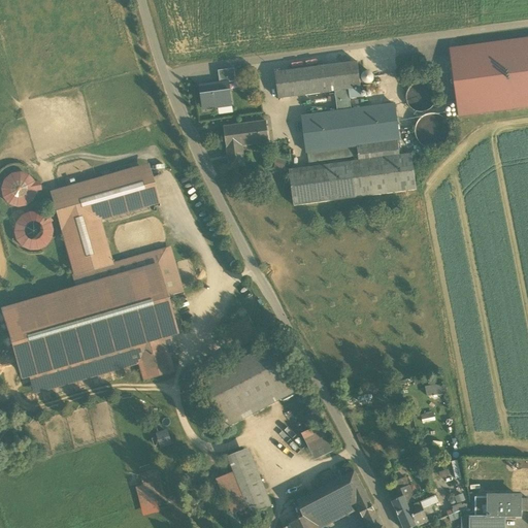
[(527,38),(450,50),(459,118),(527,107),(527,38)]
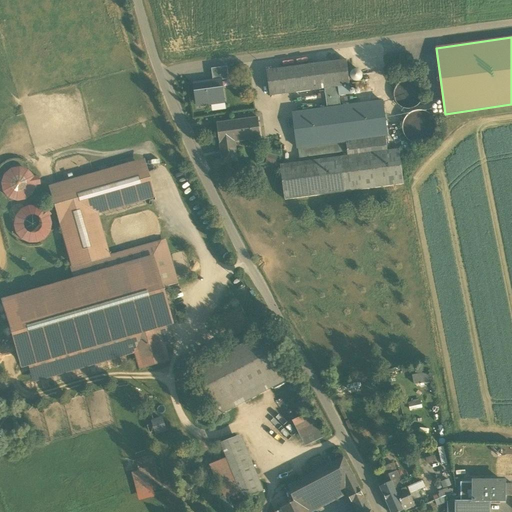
[(270,97),(325,89),(338,87),(349,86),(350,86),(347,60),(267,71),(270,97)]
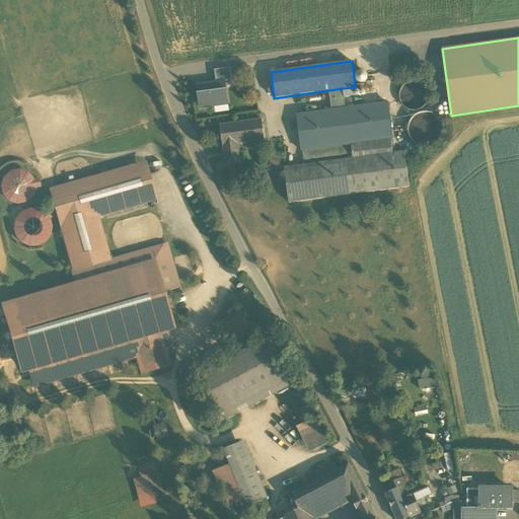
[(214,70),(216,82),(224,81),(224,82),(232,81),(230,68),(214,70)]
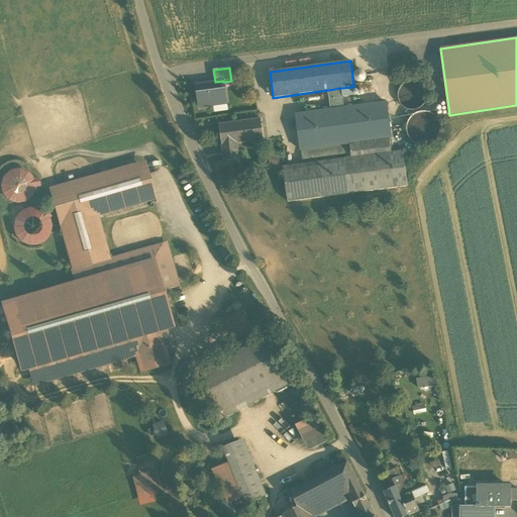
[(356,72),(354,76),(355,80),(359,82),(364,81),(366,78),(365,74),(360,71),(356,72)]
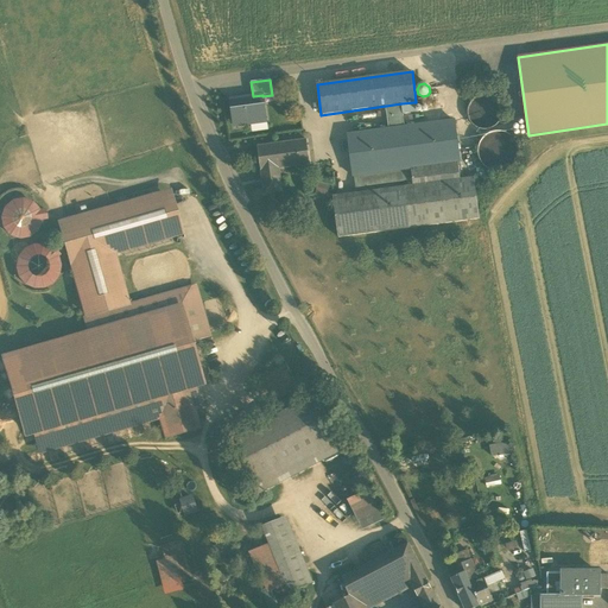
[(230,99),(234,124),(244,122),(244,126),(258,125),(257,121),(266,120),(263,96),(263,95),(253,96),(230,99)]
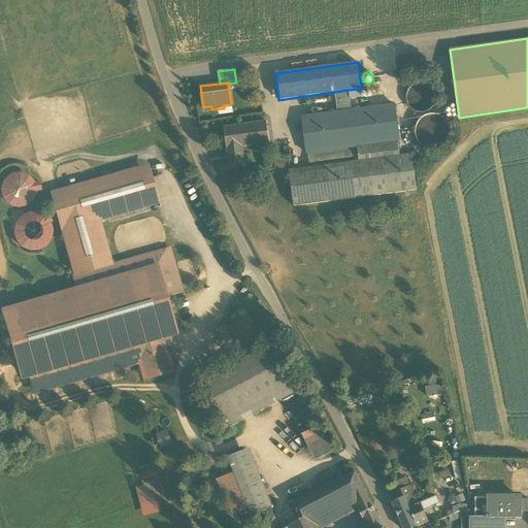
[(425,112),(431,109),(435,104),(436,98),(435,92),(432,87),(427,84),(420,83),(414,85),(409,89),(406,94),(406,100),(408,106),(414,110),(419,113),(425,112)]
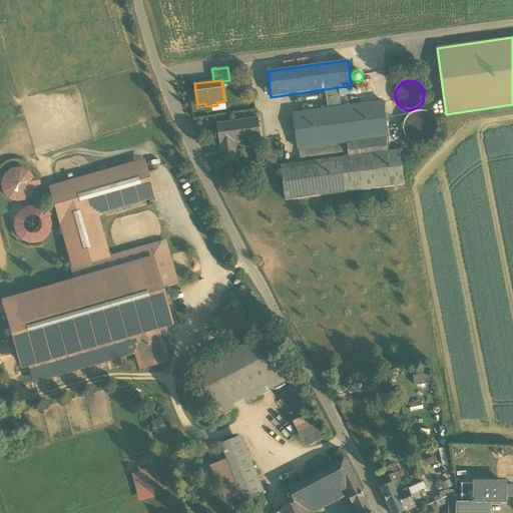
[(350,86),(339,87),(340,96),(352,95),(350,86)]
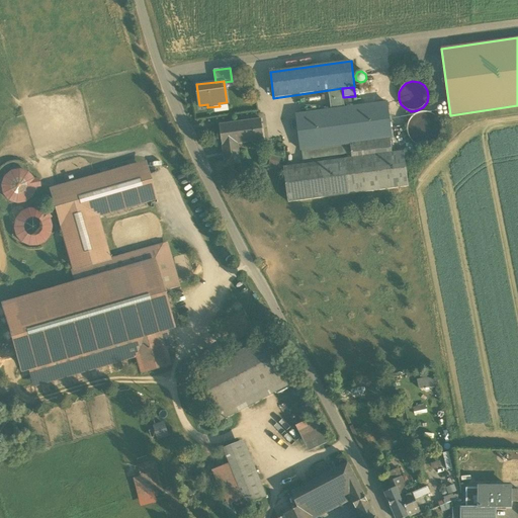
[(329,90),(332,110),(345,108),(343,97),(342,88),(329,90)]
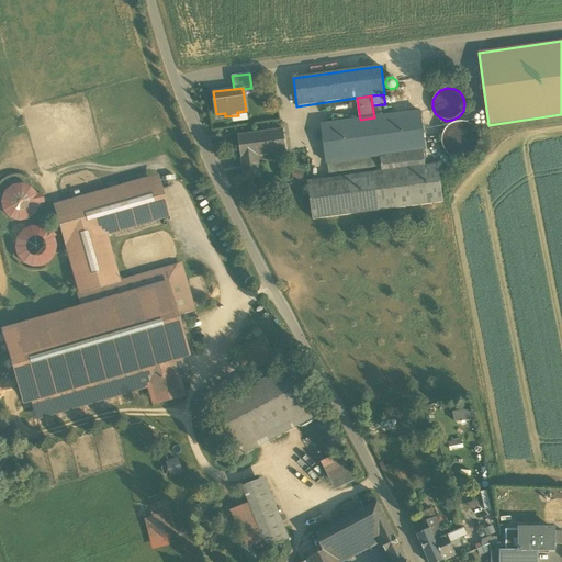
[(322,125),(327,163),(374,156),(424,150),(425,149),(420,112),(374,117),(360,120),(322,125)]
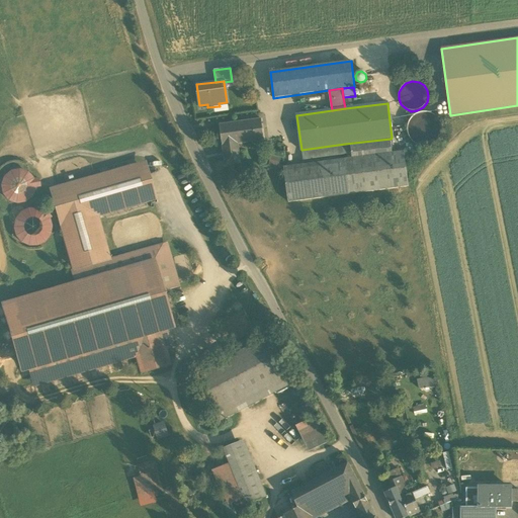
[(430,146),(436,143),(440,137),(442,130),(441,122),(437,116),(431,112),(424,111),(417,113),(411,118),(408,124),(408,132),(411,139),(416,144),(423,147),(430,146)]
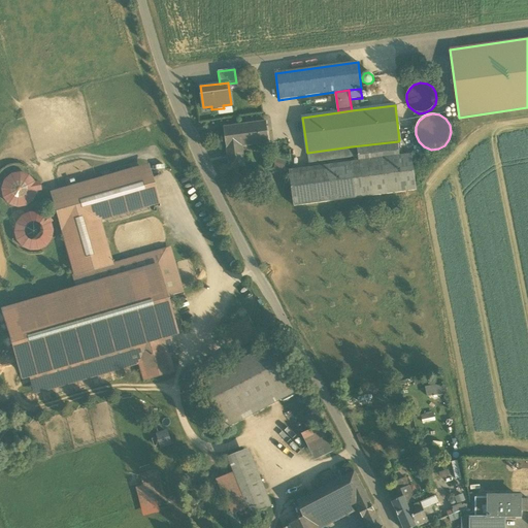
[(224,127),(230,169),(245,167),(243,146),(242,143),(269,140),(266,122),(224,127)]
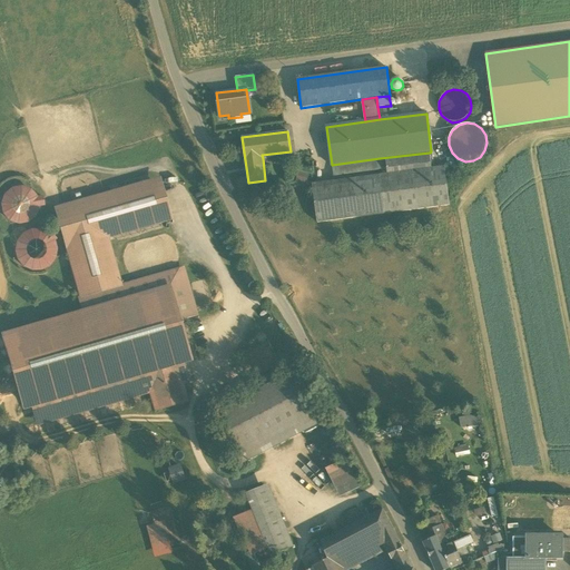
[(382,173),(383,175),(432,168),(430,153),(380,158),(382,173)]
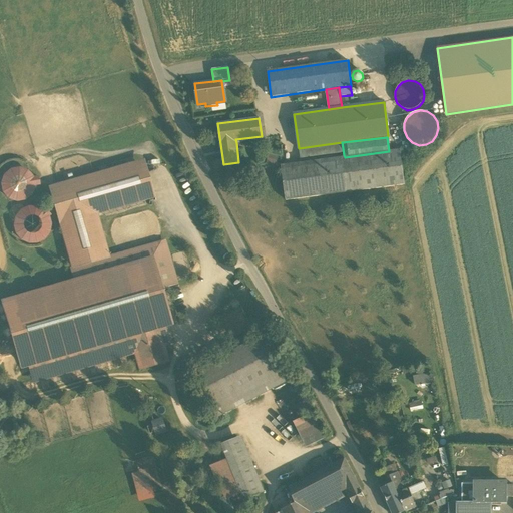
[(300,161),(344,155),(342,142),(299,148),(300,161)]
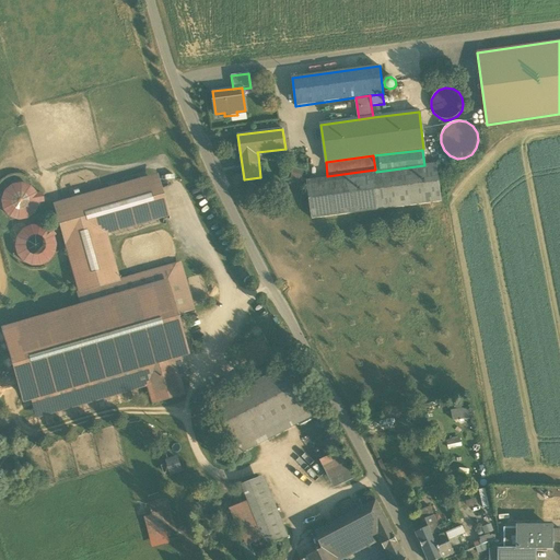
[(376,172),(372,173),(376,210),(442,202),(436,164),(424,165),(376,172)]
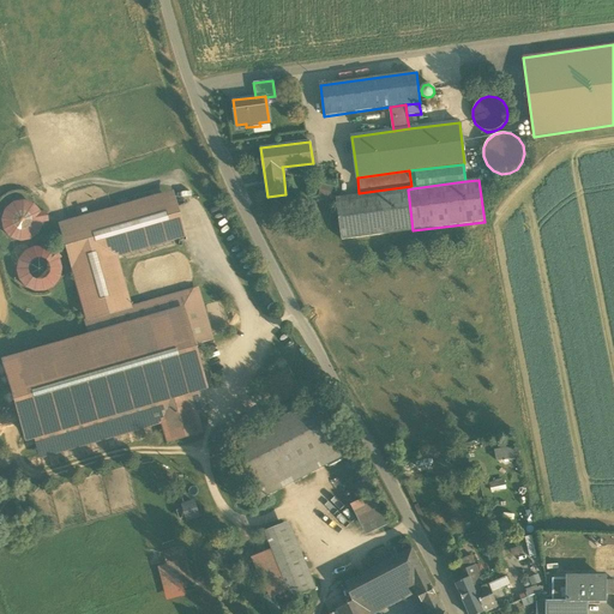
[(318,196),(329,198),(331,186),(320,184),(318,196)]
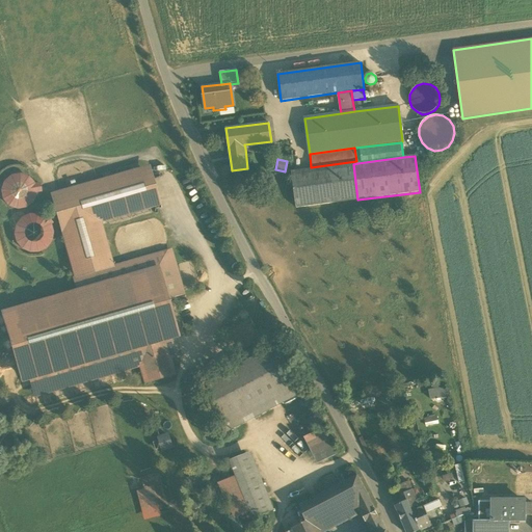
[(296,208),(357,200),(353,164),(292,173),(296,208)]
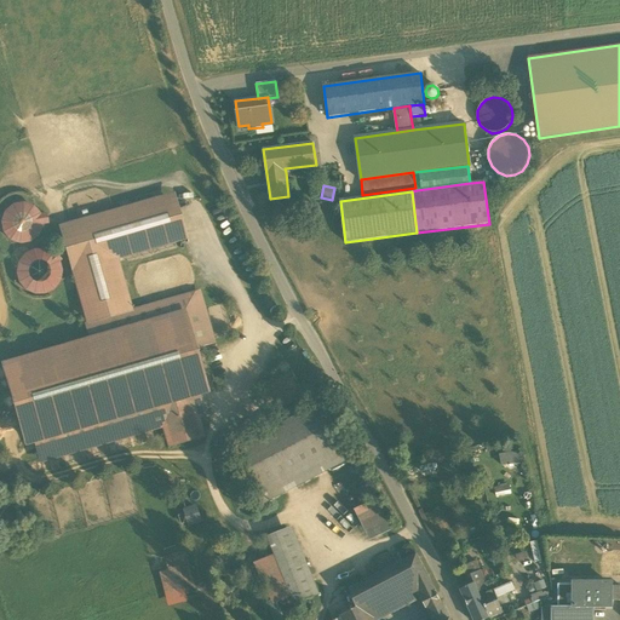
[(107,254),(124,311),(132,309),(118,260),(188,240),(174,193),(59,225),(62,234),(164,204),(172,235),(107,254)]
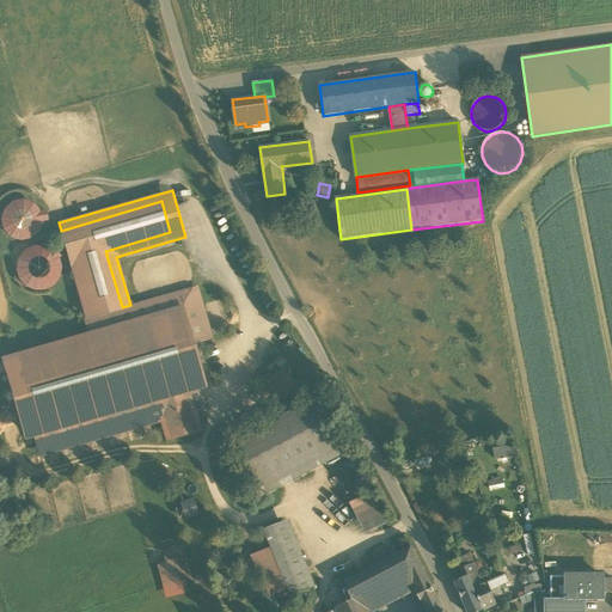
[(86,318),(122,307),(105,251),(170,232),(161,201),(61,231),(86,318)]
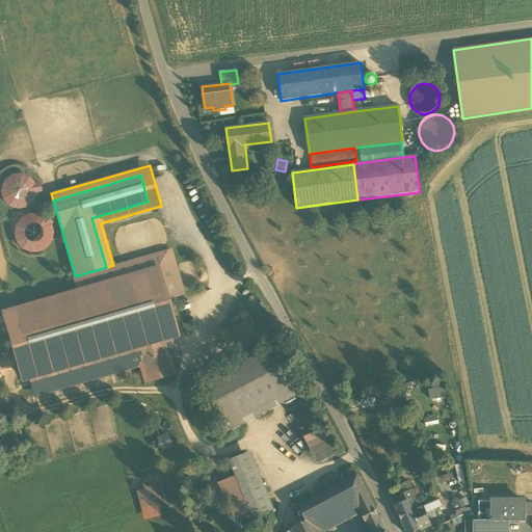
[(33,198),(35,193),(42,191),(41,185),(34,186),(30,181),(25,177),(19,176),(12,177),(6,180),(2,185),(1,191),(2,198),(6,204),(11,208),(18,209),(24,208),(30,205),(33,198)]
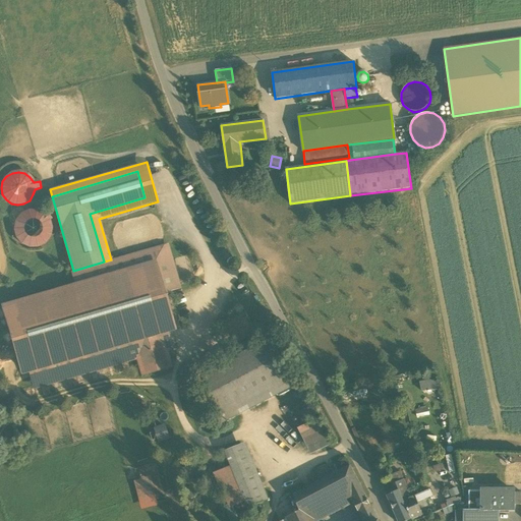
[(33,210),(25,212),(29,221),(37,221),(42,227),(41,234),(35,238),(39,247),(47,242),(51,234),(51,225),(49,220),(51,218),(46,213),(44,215),(41,212),(33,210)]
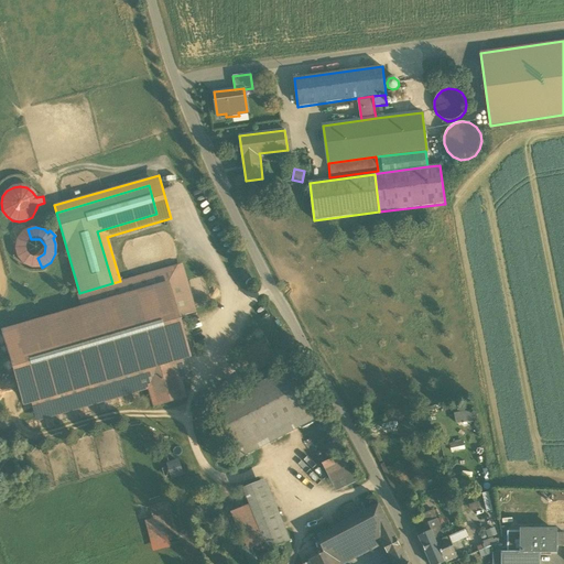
[(29,268),(42,268),(38,258),(31,258),(25,251),(25,243),(31,239),(28,229),(20,234),(15,240),(14,249),(17,257),(20,262),(29,268)]
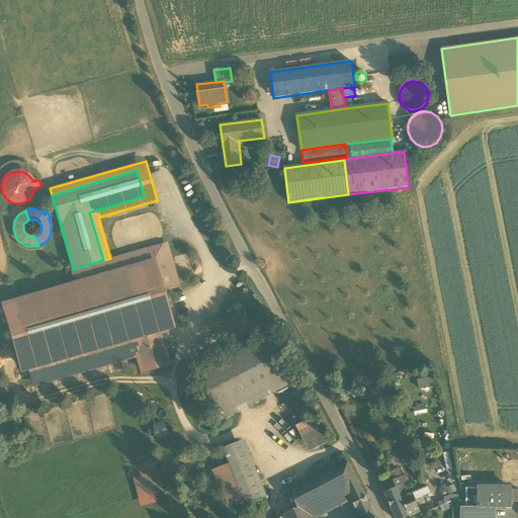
[(73,269),(75,273),(148,252),(164,247),(175,284),(159,289),(160,293),(180,287),(167,242),(110,258),(103,260),(73,269)]
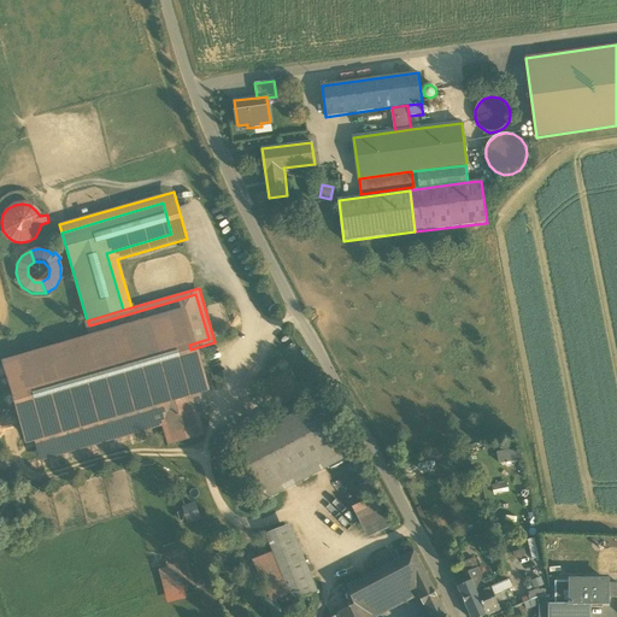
[(195,294),(176,300),(181,315),(189,345),(209,339),(195,294)]
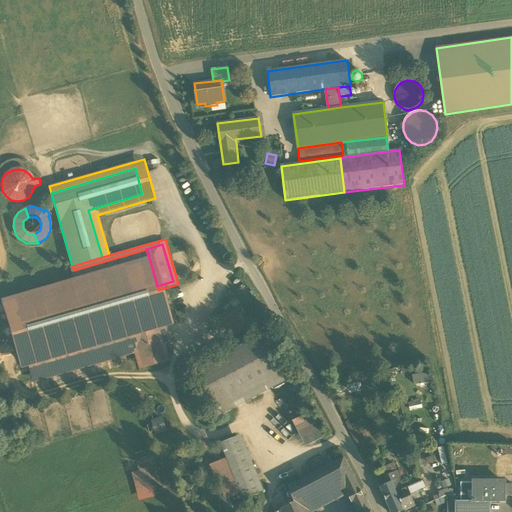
[(74,270),(77,282),(150,261),(146,249),(74,270)]
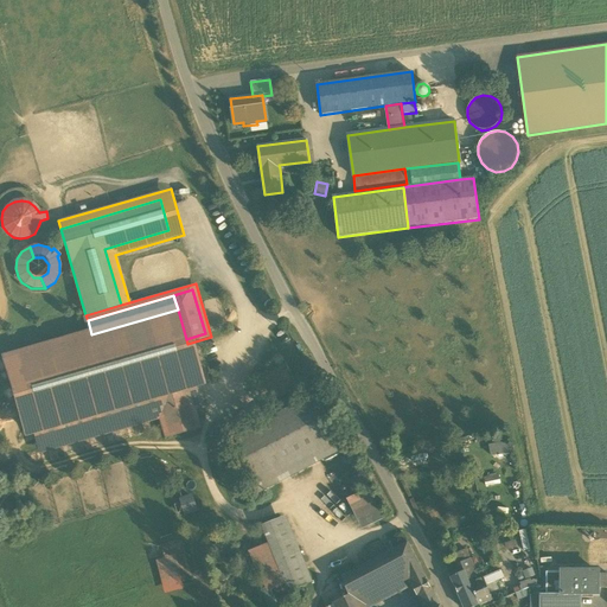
[(186,339),(178,310),(91,334),(6,359),(27,432),(34,429),(185,387),(195,384),(198,382),(187,344),(186,339)]
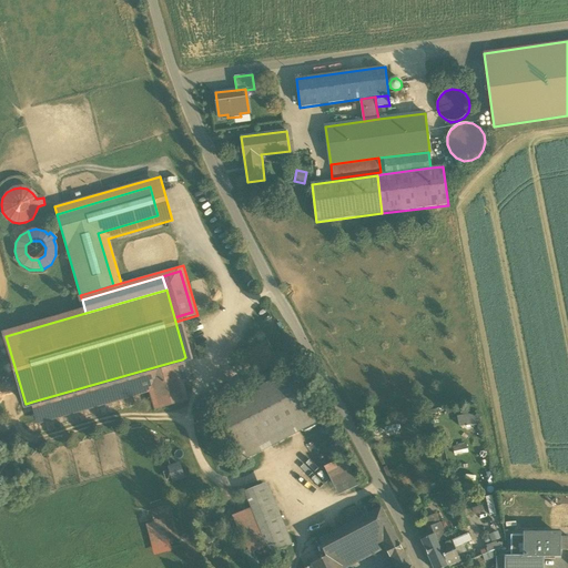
[(249,374),(269,367),(260,343),(241,350),(249,374)]
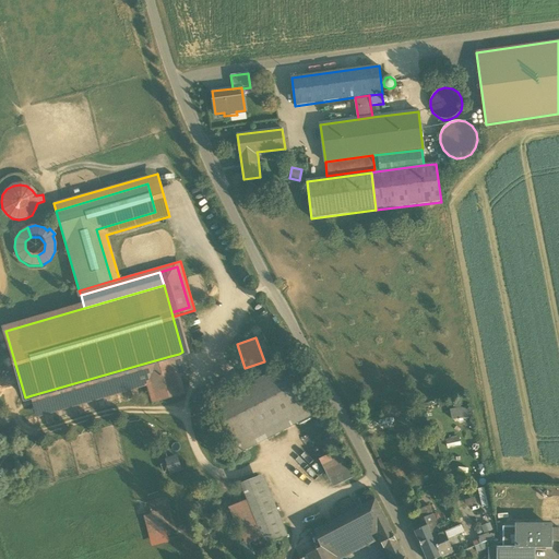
[(173,365),(176,377),(185,375),(179,354),(170,356),(173,365)]
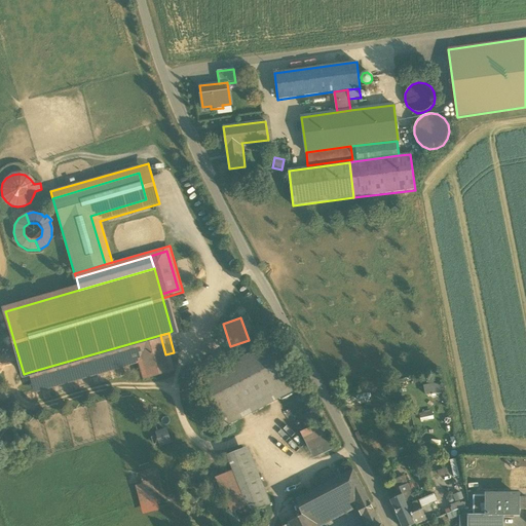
[(162,343),(160,335),(30,372),(35,389),(140,359),(137,350),(162,343)]
